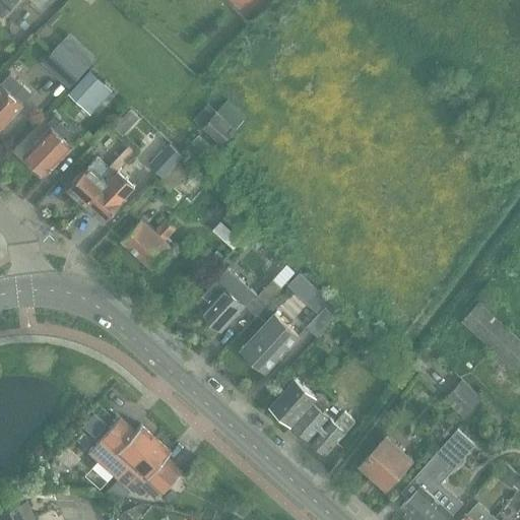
[(0,0),(0,16),(1,18),(18,0),(0,0)]
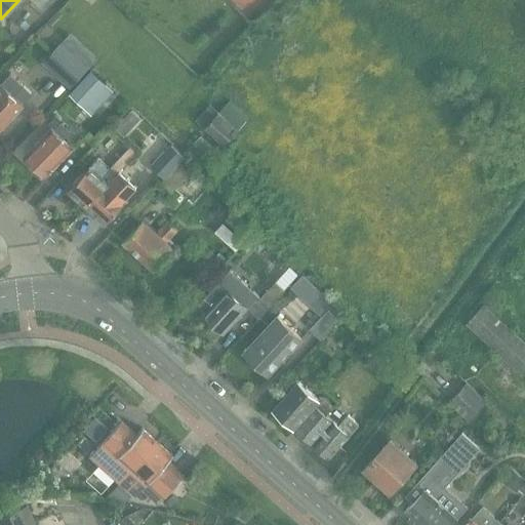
[(64,39),(42,63),(71,88),(91,66),(73,48),(64,39)]
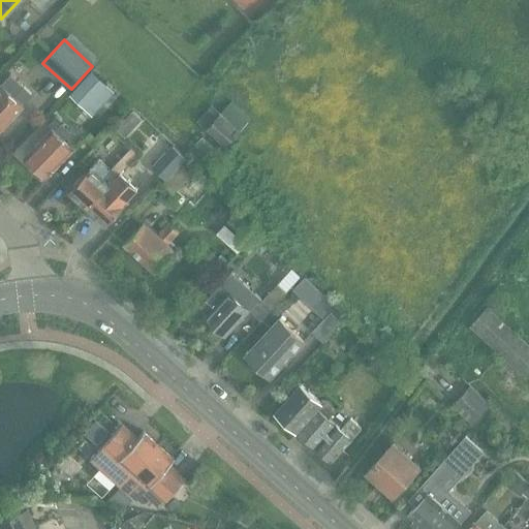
[(86,110),(109,86),(92,71),(69,95),(86,110)]
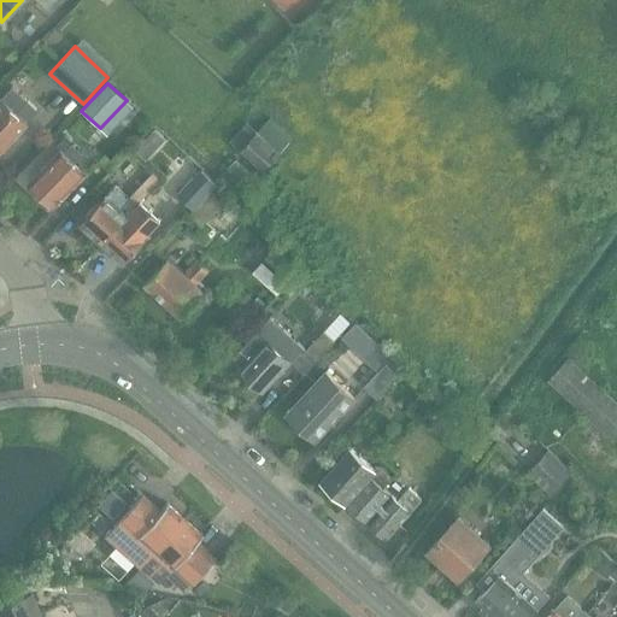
[(0,154),(29,124),(27,123),(39,111),(29,103),(13,87),(0,100),(0,154)]
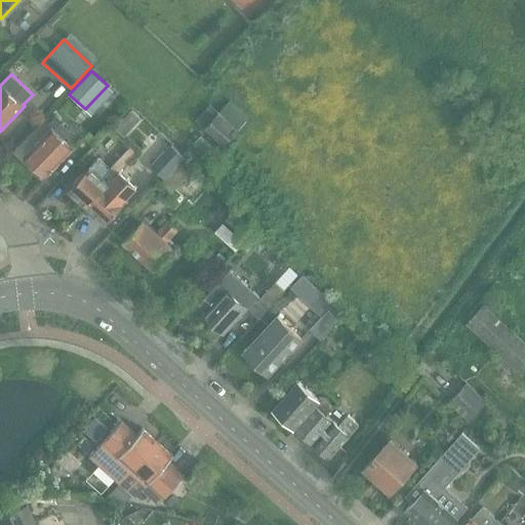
[(230,101),(218,112),(210,105),(195,120),(224,146),(249,119),(230,101)]
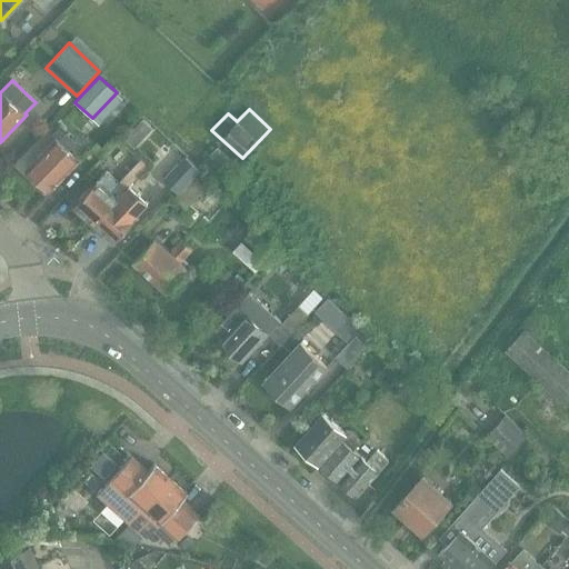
[(143,116),(127,137),(138,146),(155,125),(143,116)]
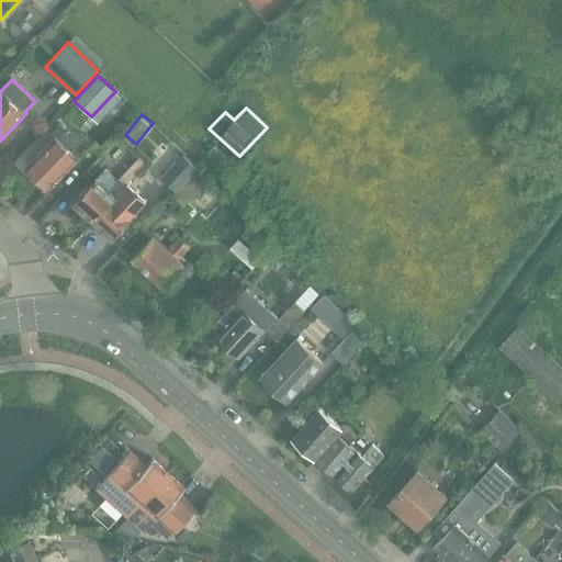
[(36,182),(44,189),(49,188),(51,189),(79,159),(68,149),(75,142),(65,133),(58,139),(56,137),(27,167),(37,176),(36,182)]
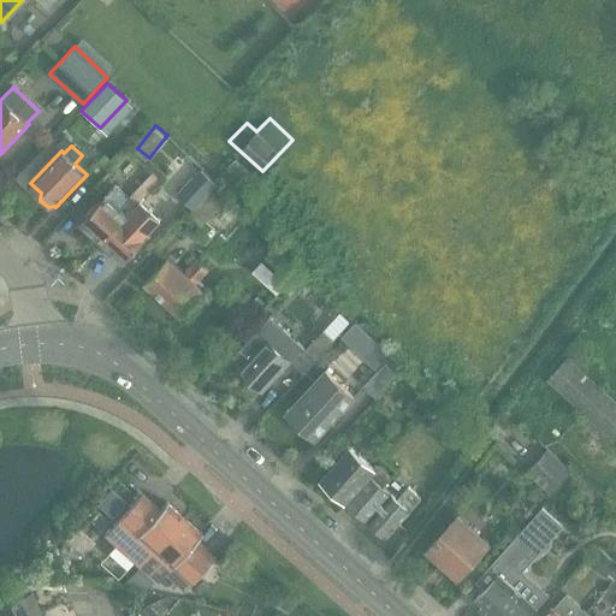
[(240,196),(258,178),(236,158),(229,165),(225,163),(218,170),(221,173),(219,177),(240,196)]
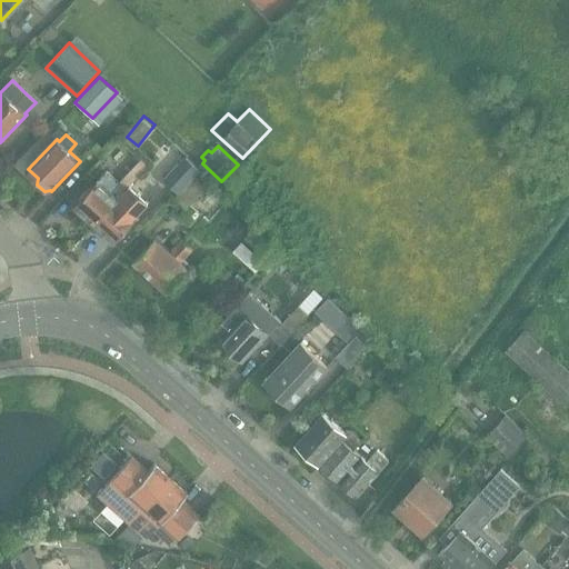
[(188,209),(209,187),(196,175),(199,170),(185,157),(161,179),(179,196),(176,198),(188,209)]
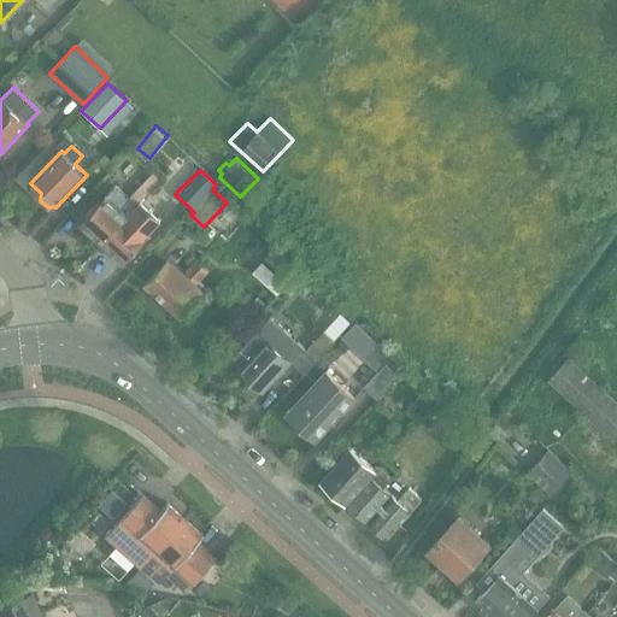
[(80,227),(101,246),(141,203),(140,201),(136,206),(135,205),(160,178),(153,172),(128,199),(115,187),(80,227)]
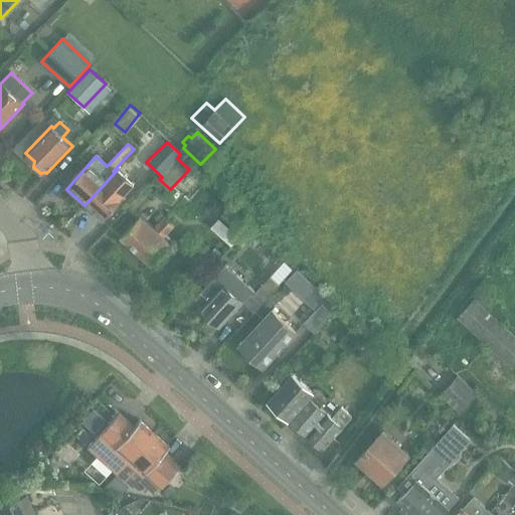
[(125,195),(135,184),(118,169),(84,205),(103,221),(126,196),(125,195)]
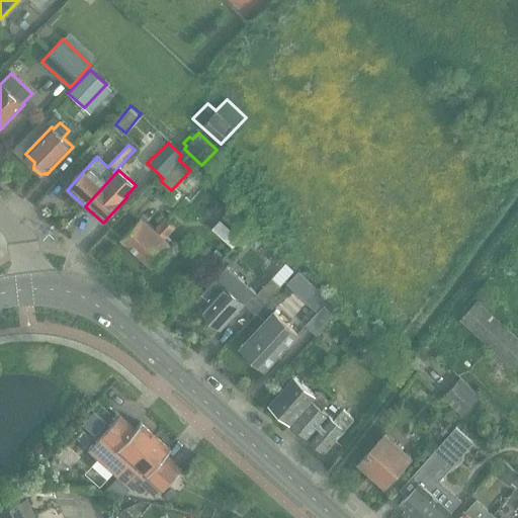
[(214,198),(206,207),(216,216),(224,206),(214,198)]
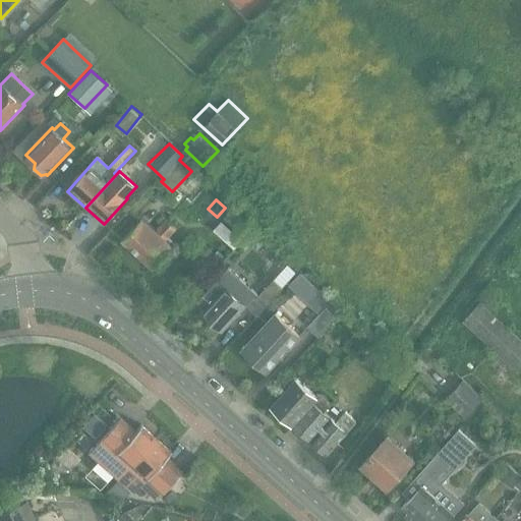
[(243,237),(251,229),(231,211),(223,219),(243,237)]
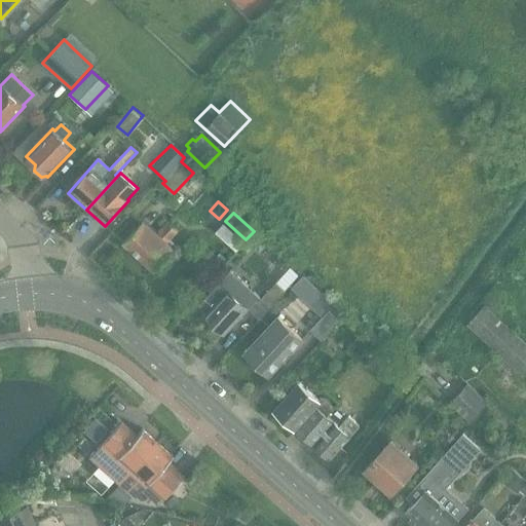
[(175,250),(168,245),(179,232),(168,223),(157,235),(144,222),(124,242),(155,271),(175,250)]
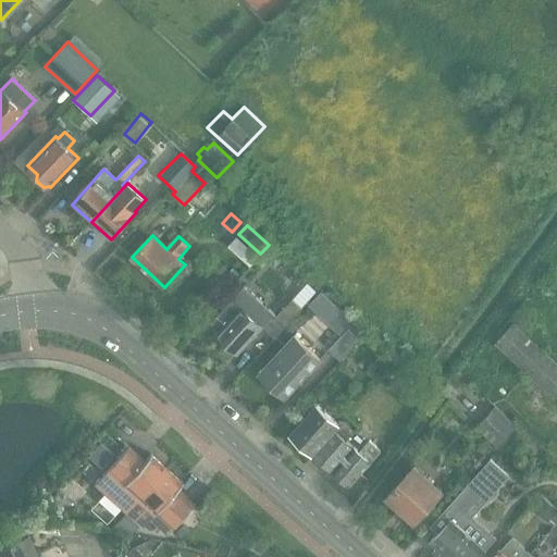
[(230,247),(251,267),(259,257),(237,238),(230,247)]
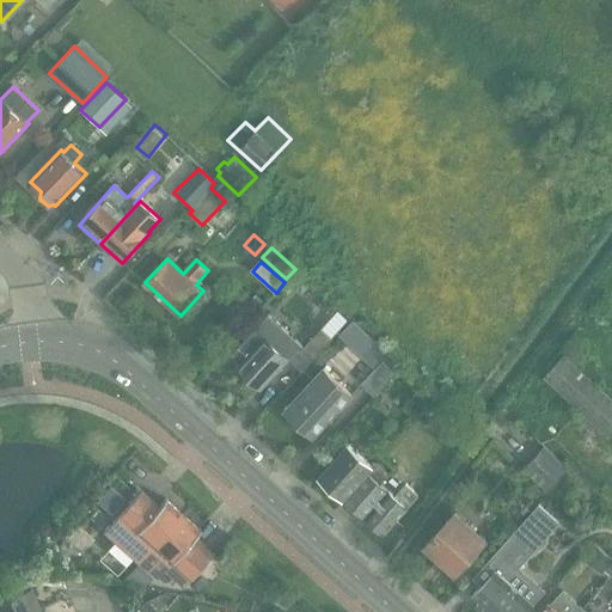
[(269,316),(232,356),(240,365),(237,368),(262,391),(289,361),(299,349),(303,353),(305,349),(269,316)]
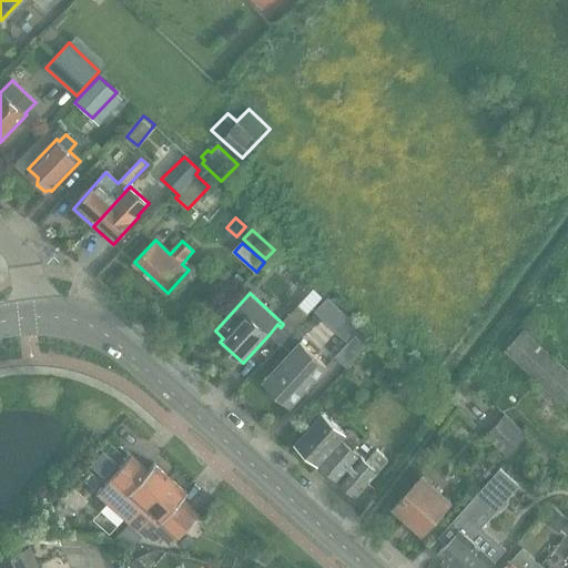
[(281,346),(291,336),(320,304),(310,296),(300,306),(283,324),(281,327),(277,324),(269,335),(281,346)]
